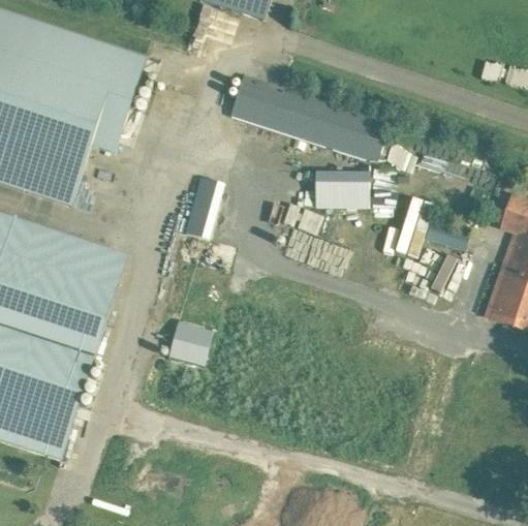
[(202,0),(264,20),(269,0),(202,0)]
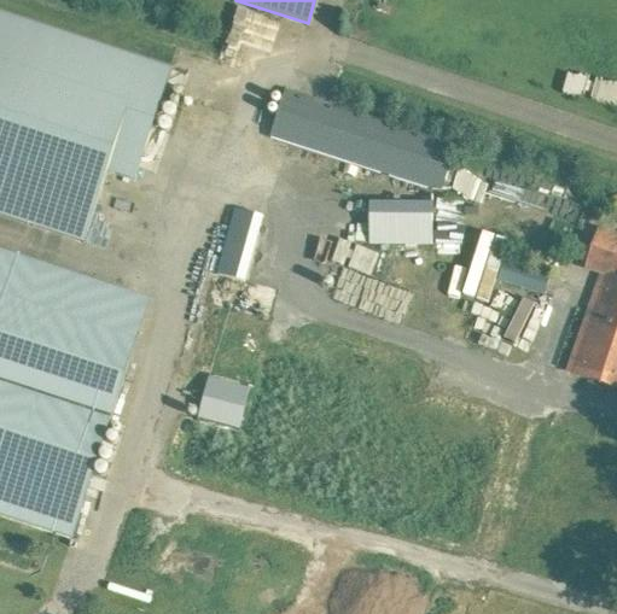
[(0,211),(83,240),(108,168),(135,177),(172,66),(0,9),(0,211)]
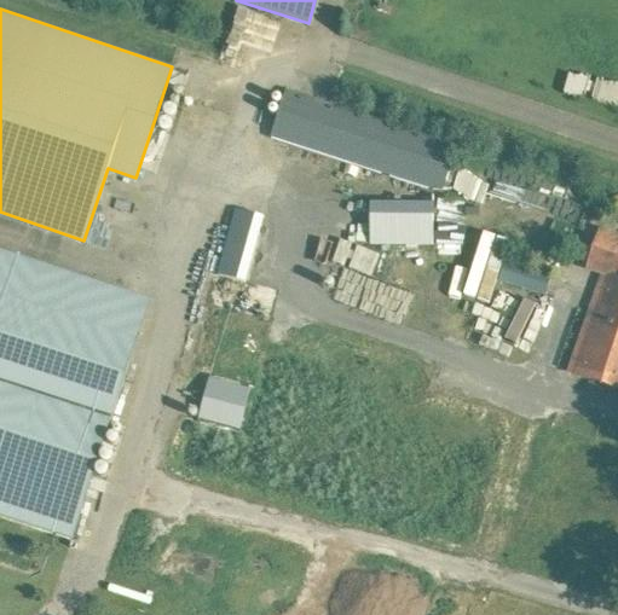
[(284,86),(269,135),(431,187),(440,190),(443,183),(456,141),(284,86)]
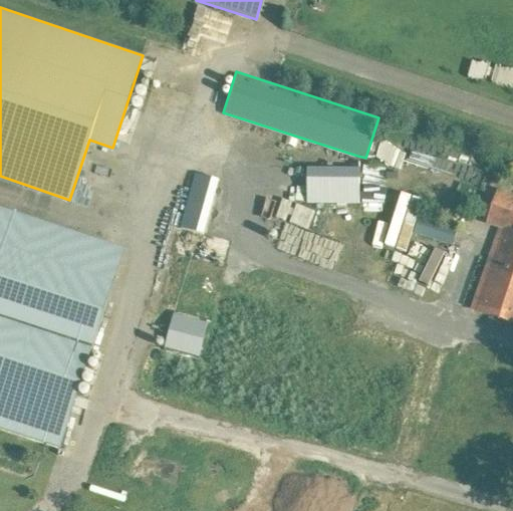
[(306,165),(306,202),(356,202),(357,166),(306,165)]
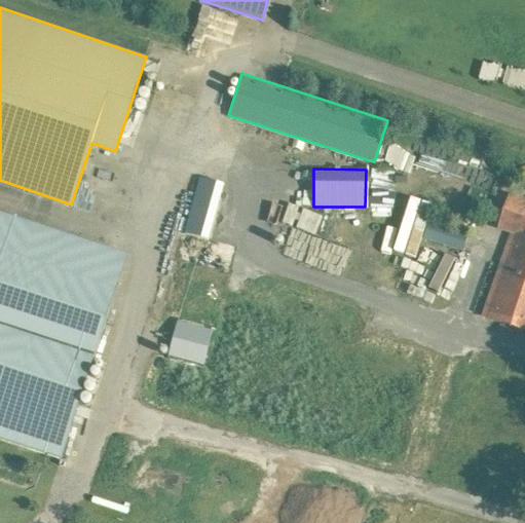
[(195,174),(181,232),(205,238),(220,180),(195,174)]
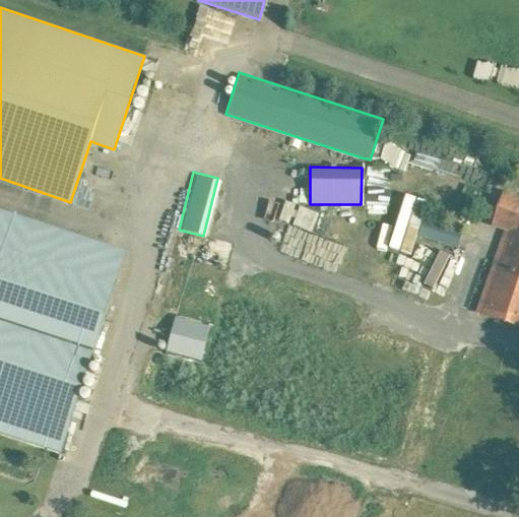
[(518,202),(500,196),(491,223),(503,228),(475,310),(518,324),(518,202)]
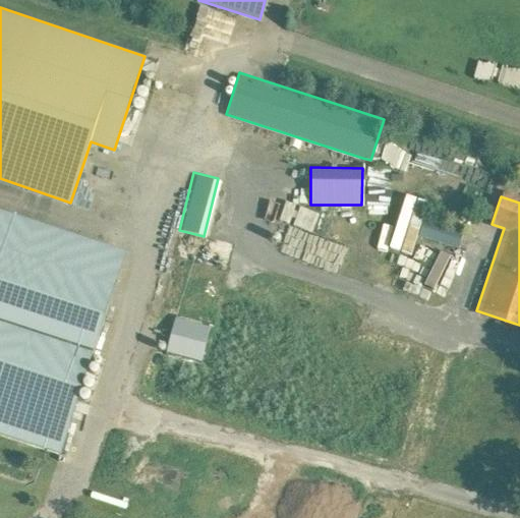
[(0,432),(60,452),(126,250),(0,208),(0,432)]
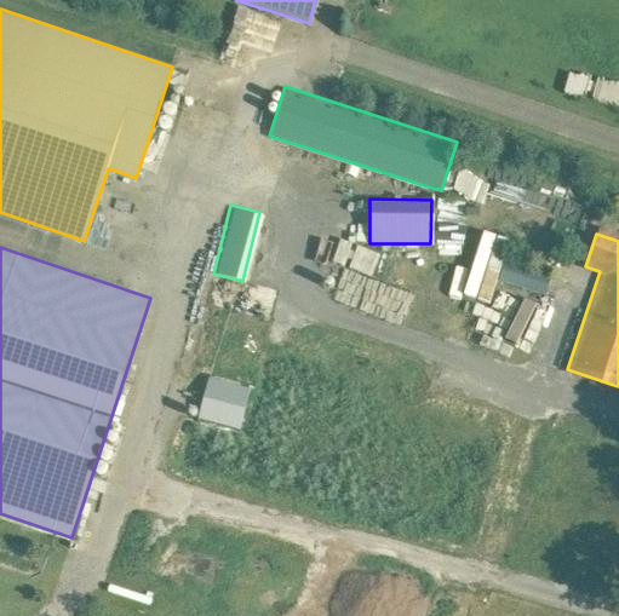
[(497,280),(543,295),(551,271),(505,255),(497,280)]
